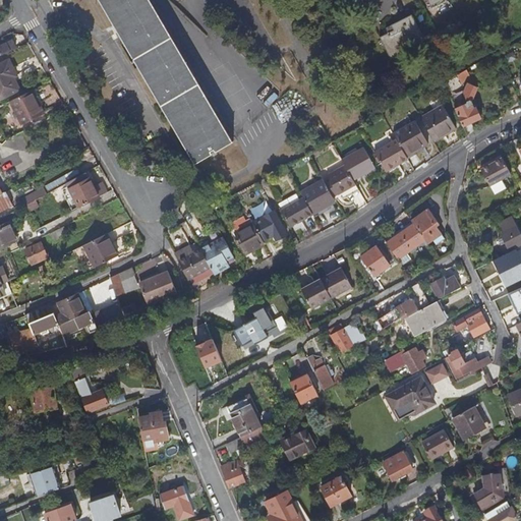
[(98,0),(121,39),(195,166),(214,155),(212,152),(216,150),(217,153),(234,142),(151,0),(98,0)]
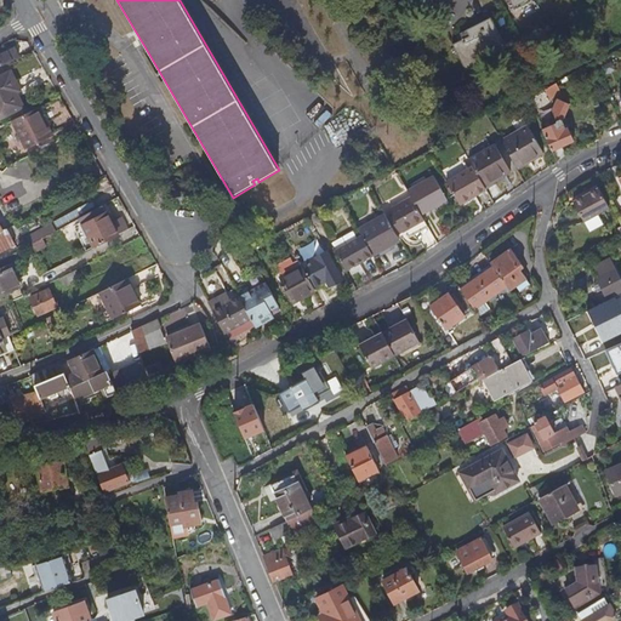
[(505,46),(491,20),(467,32),(471,38),(465,40),(454,46),(467,72),(484,63),(482,57),(505,46)]
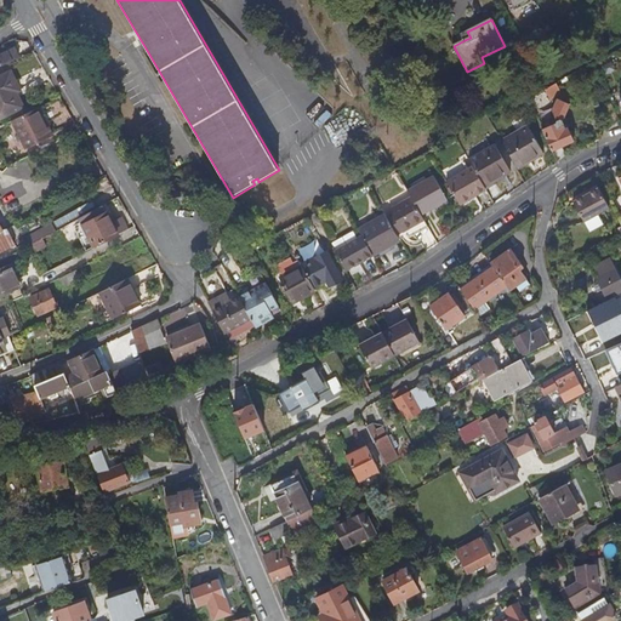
[(0,67),(30,52),(26,44),(0,56),(0,67)]
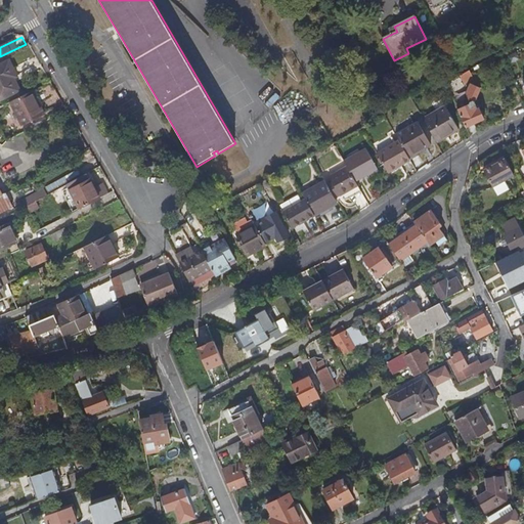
[(17,57),(0,66),(0,84),(6,97),(27,87),(22,77),(27,75),(17,57)]
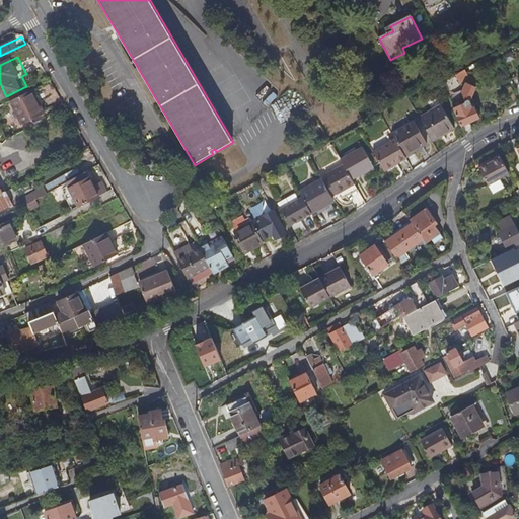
[(470,78),(466,70),(456,76),(460,83),(470,78)]
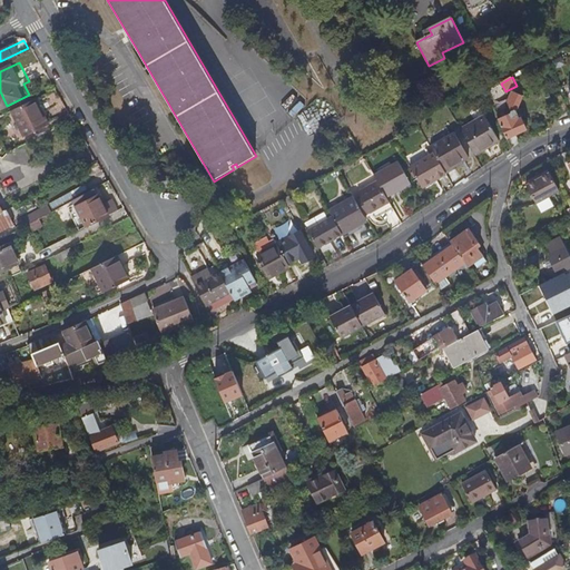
[(520,119),(518,116),(519,114),(517,110),(523,96),(512,91),(508,102),(511,111),(511,114),(499,120),(511,147),(512,148),(512,149),(521,143),(517,135),(528,129),(527,127),(528,124),(526,120),(523,120),(522,118),(520,119)]
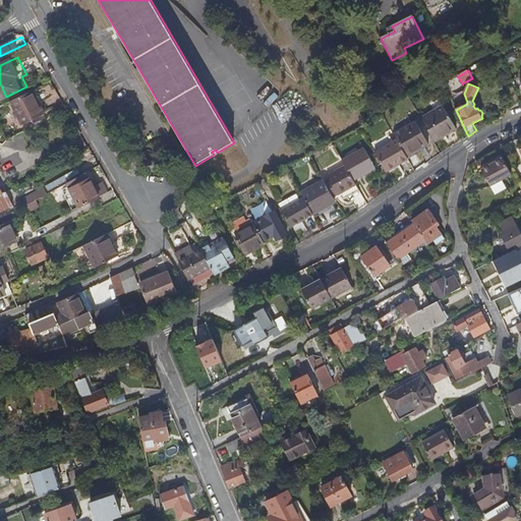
[(272,85),(259,94),(268,105),(279,96),(272,85)]
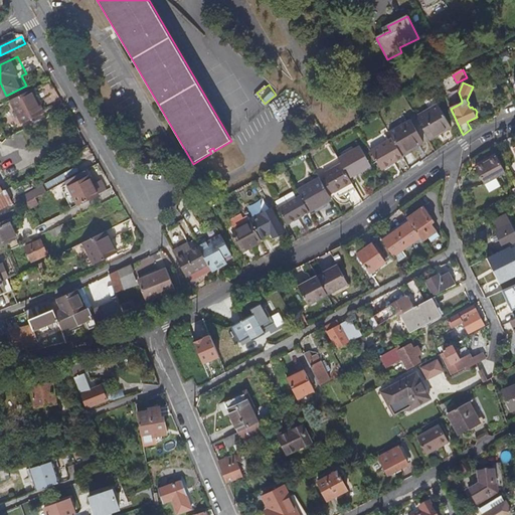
[(508,87),(500,90),(506,104),(514,100),(508,87)]
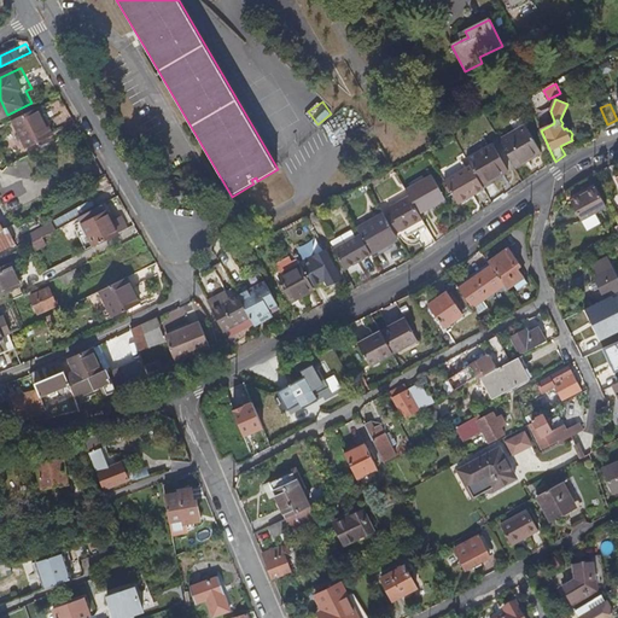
[(40,108),(12,121),(27,149),(53,135),(40,108)]
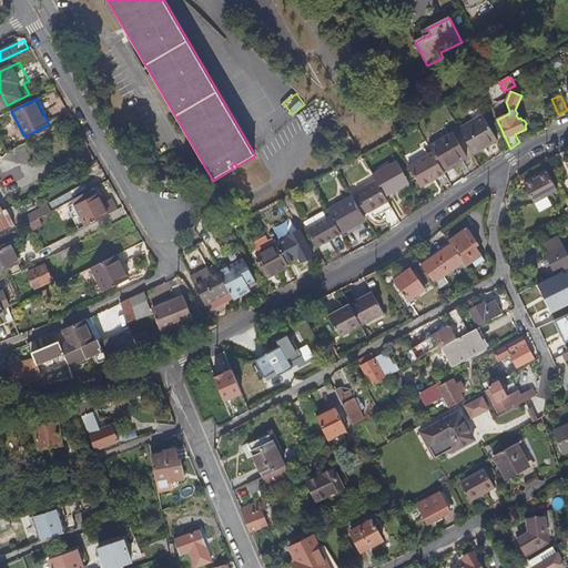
[(497,140),(483,115),(459,130),(475,154),(483,150),(483,149),(497,140)]
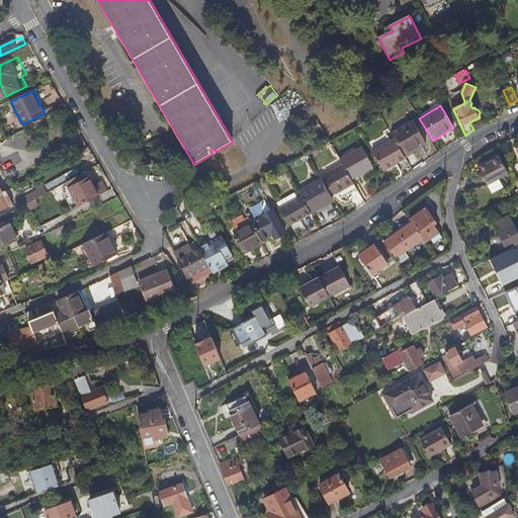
[(426,144),(413,121),(392,134),(395,140),(404,156),(417,149),(418,149),(426,144)]
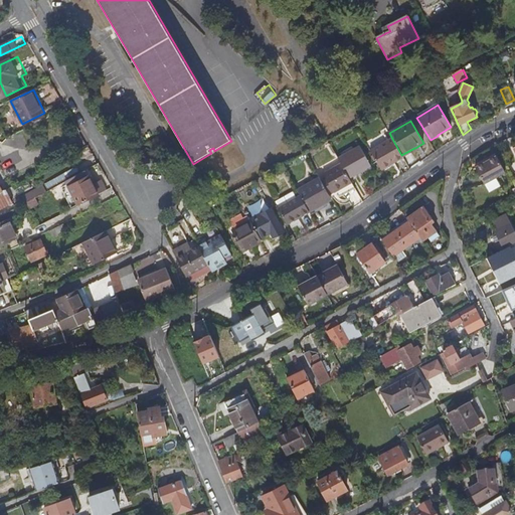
[(401,155),(392,139),(370,152),(381,170),(403,158),(401,155)]
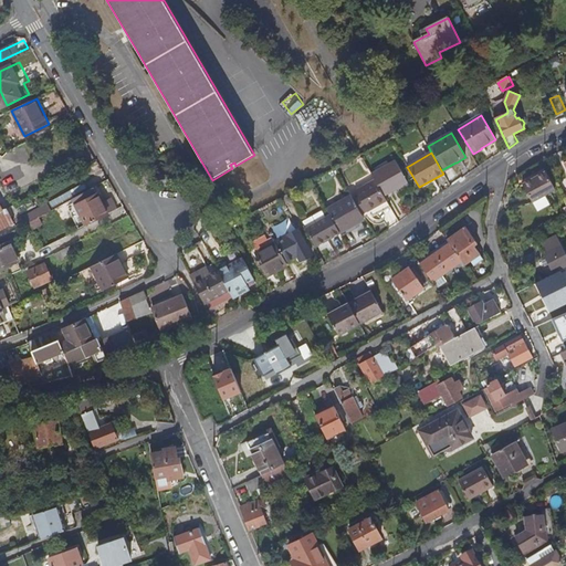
[(408,184),(396,160),(371,175),(375,180),(384,197),(408,184)]
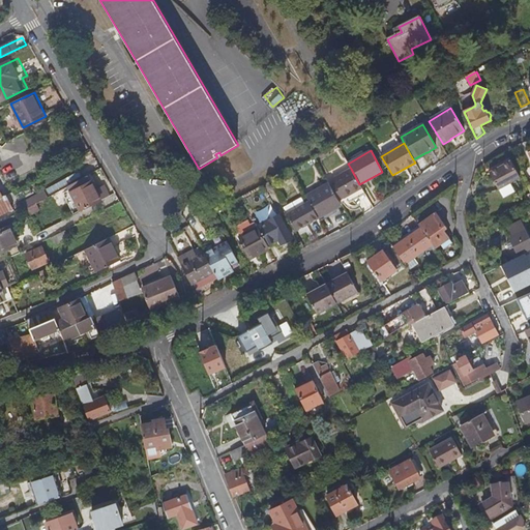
[(510,162),(489,173),(498,190),(520,178),(510,162)]
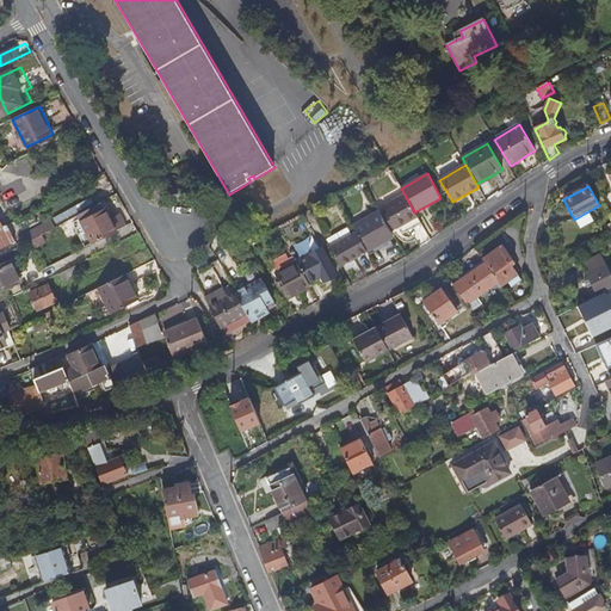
[(414,213),(405,195),(384,207),(387,211),(381,214),(392,233),(418,217),(414,213)]
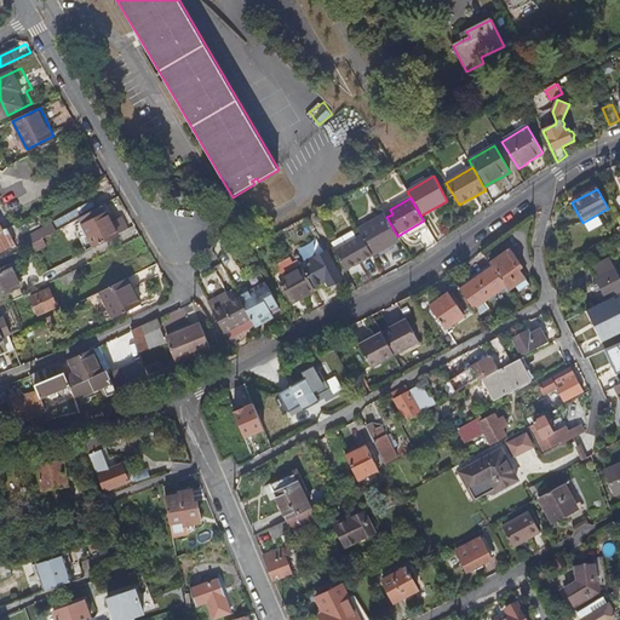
[(104,214),(101,207),(93,211),(79,218),(95,247),(118,235),(127,229),(121,218),(115,222),(112,223),(109,218),(107,212),(104,214)]
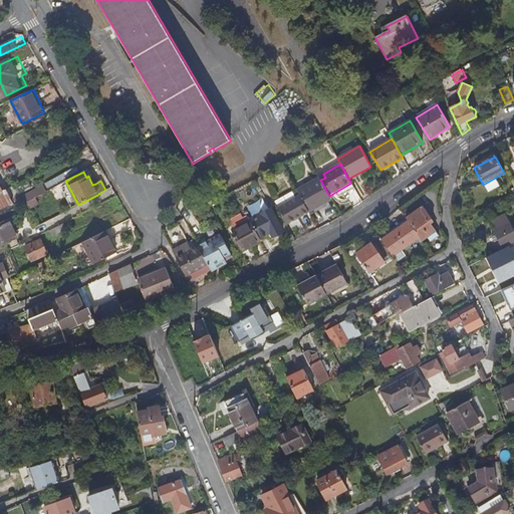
[(329,196),(320,180),(319,178),(297,191),(300,197),(308,212),(309,212),(331,200),(329,196)]
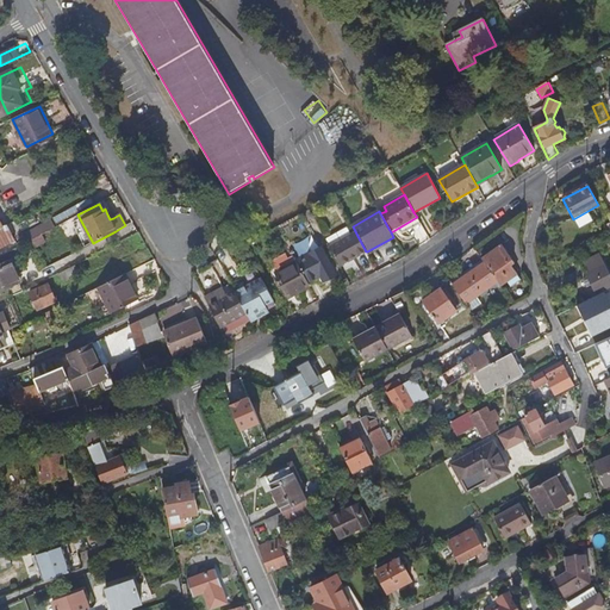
[(27,235),(30,241),(31,240),(42,235),(38,229),(27,235)]
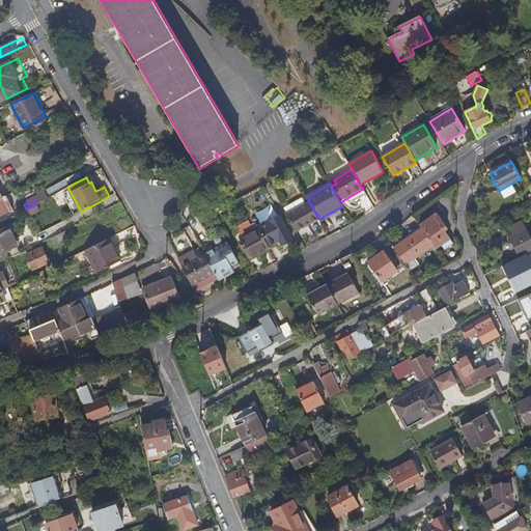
[(0,215),(12,208),(8,201),(0,205),(0,215)]
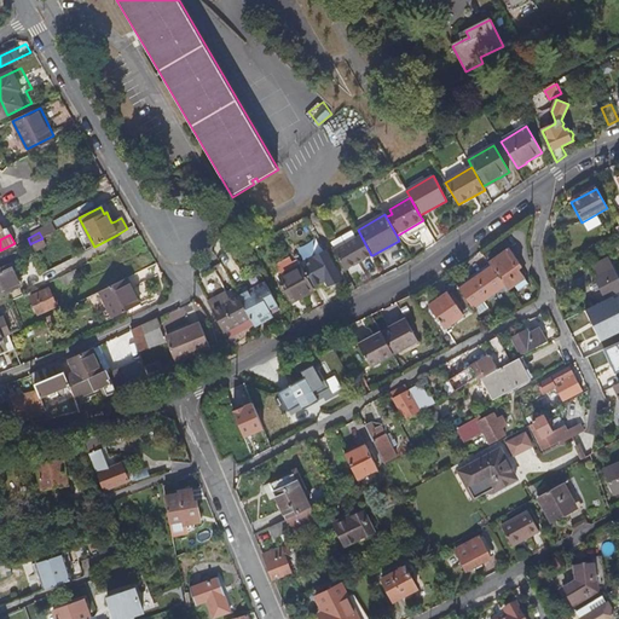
[(371,255),(362,237),(335,250),(345,270),(371,255)]
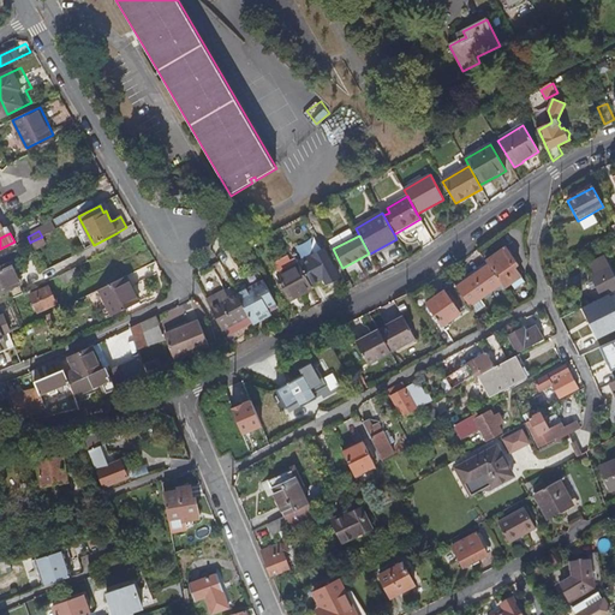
[(42,237),(31,242),(35,249),(46,244),(42,237)]
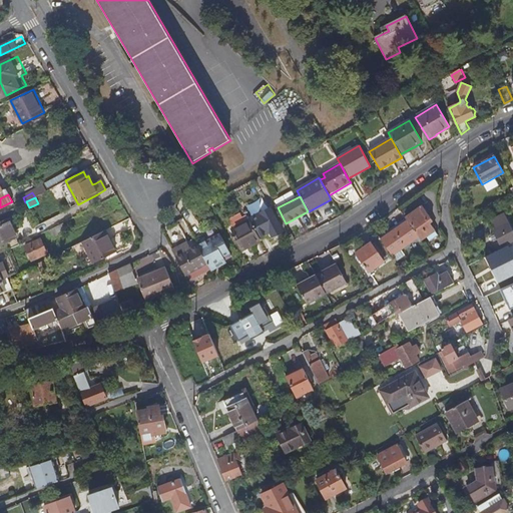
[(405,218),(407,221),(418,236),(420,240),(435,230),(430,223),(433,221),(423,206),(405,218)]
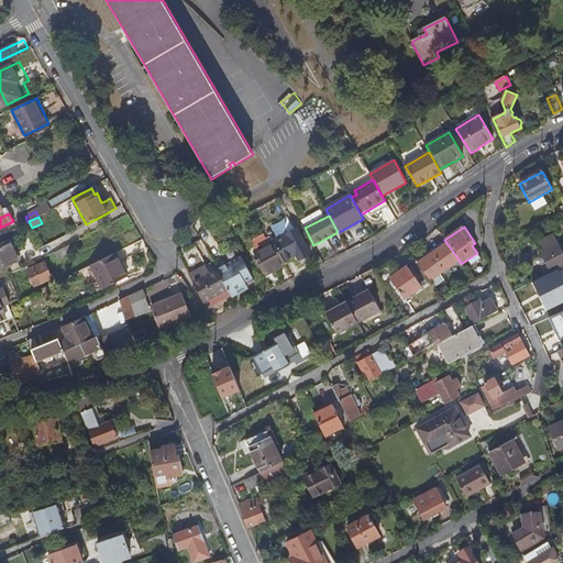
[(310,254),(297,229),(274,241),(284,261),(296,254),(299,261),(310,254)]
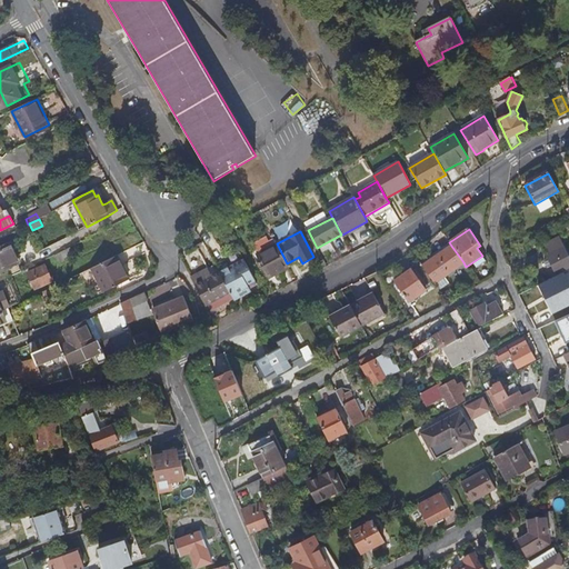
[(541,245),(556,275),(568,267),(568,260),(557,237),(541,245)]
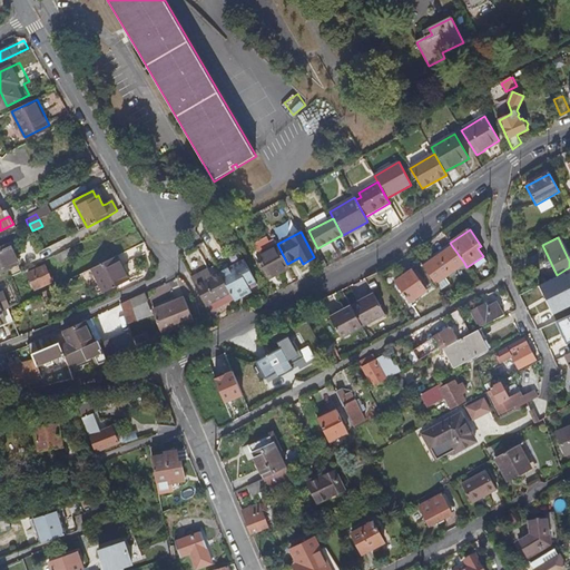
[(0,272),(17,265),(8,244),(0,247),(0,272)]
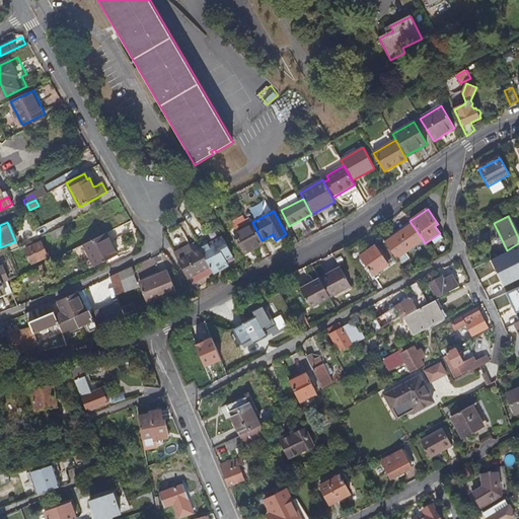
[(262,240),(252,222),(233,232),(244,252),(253,247),(253,248),(264,243),(262,240)]
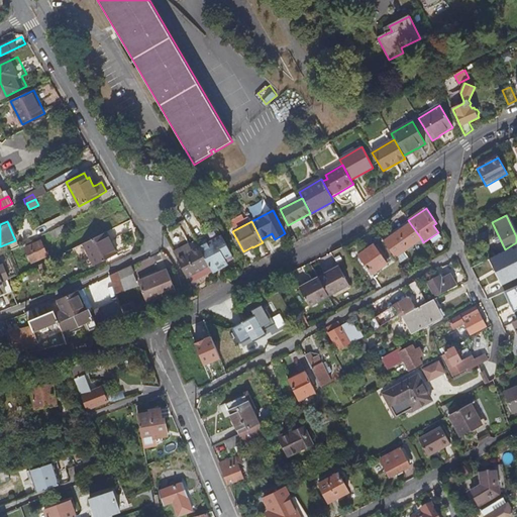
[(382,239),(394,257),(421,238),(410,223),(398,232),(396,230),(382,239)]
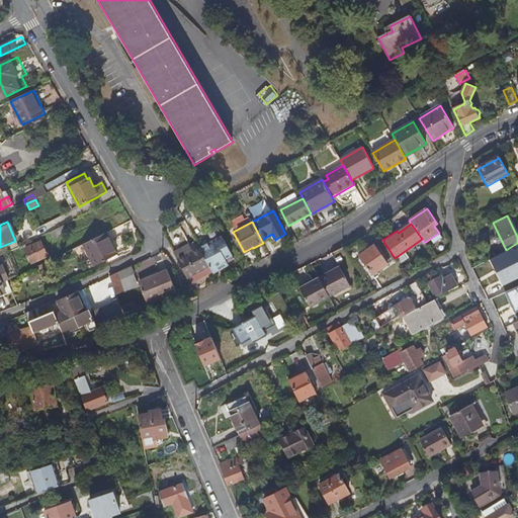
[(118,227),(91,241),(102,262),(130,248),(118,227)]
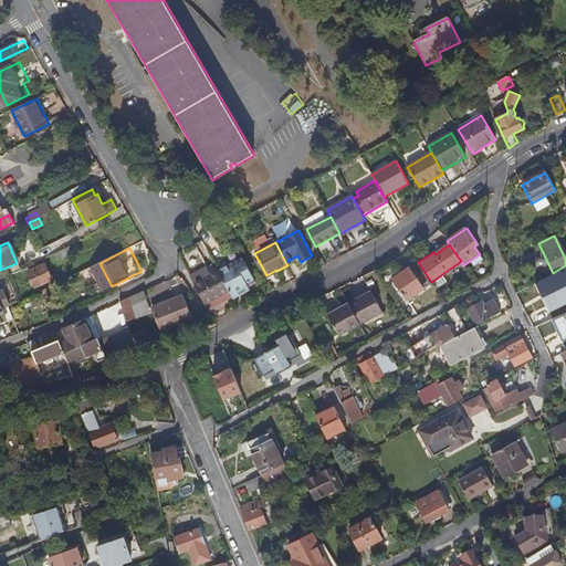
[(255,282),(243,259),(229,266),(227,262),(217,268),(219,270),(229,290),(231,294),(232,295),(255,282)]
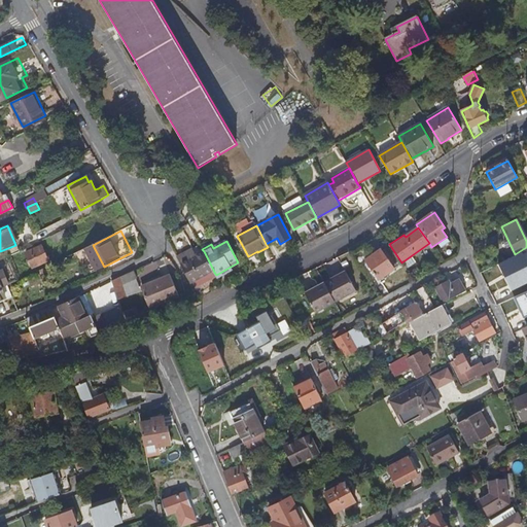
[(38,265),(48,260),(42,246),(32,250),(38,265)]
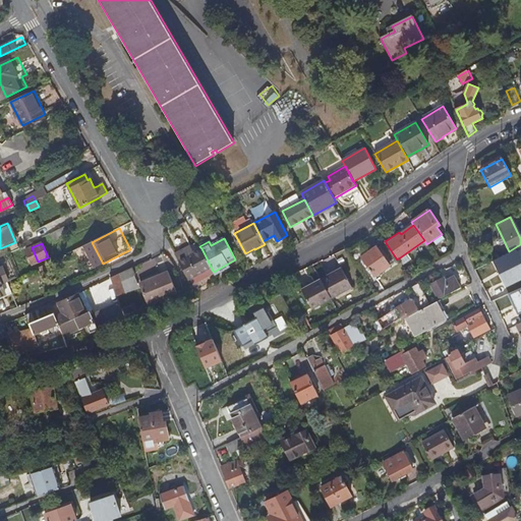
[(194,252),(191,245),(176,253),(179,261),(194,252)]
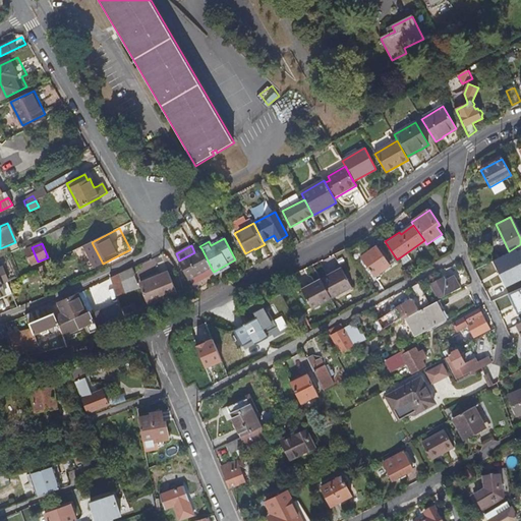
[(375,247),(361,257),(374,277),(390,267),(375,247)]
